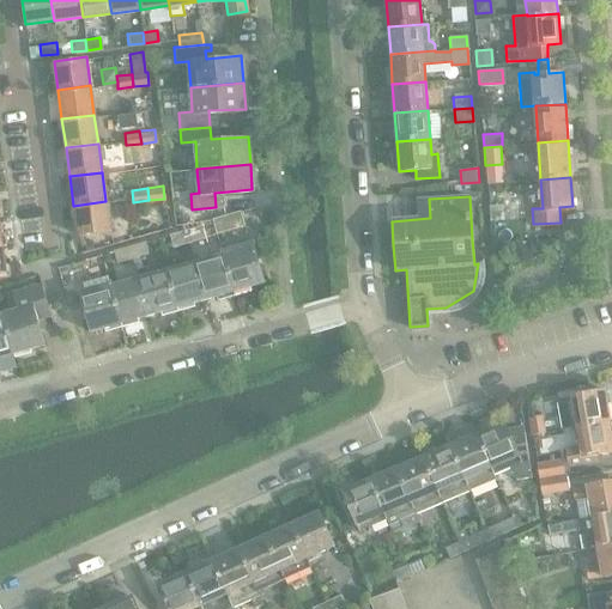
[(110,230),(105,201),(73,206),(78,235),(110,230)]
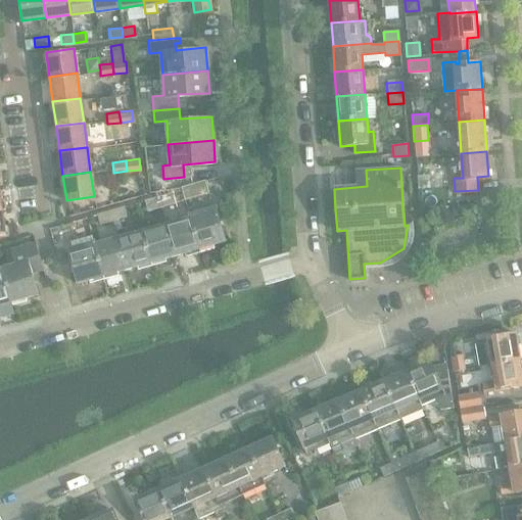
[(428,174),(417,175),(418,187),(429,186),(428,174)]
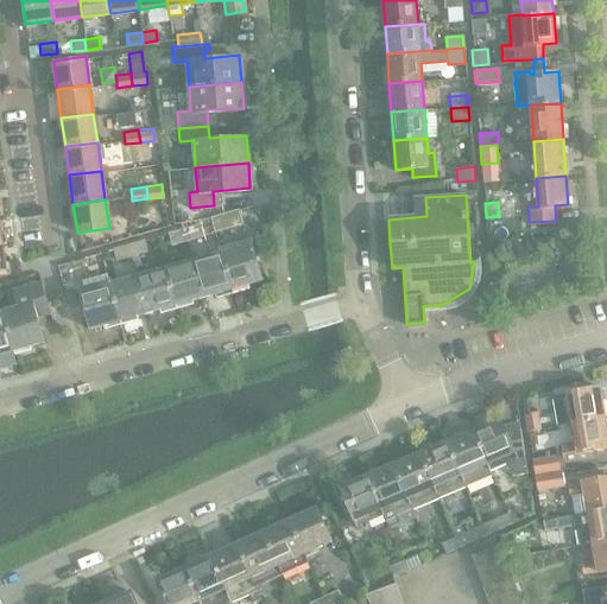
[(214,230),(226,227),(241,222),(236,208),(210,216),(214,230)]
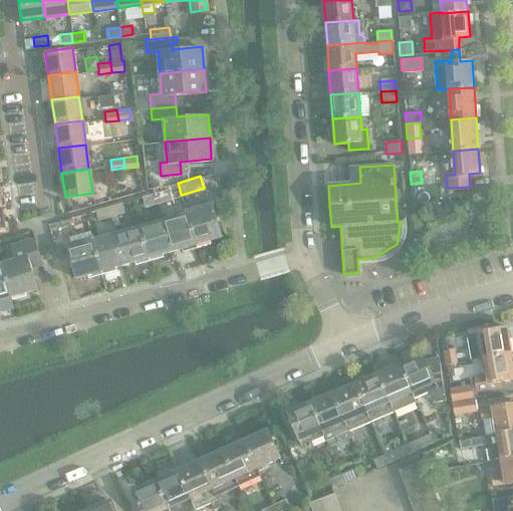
[(168,188),(155,192),(158,202),(171,199),(168,188)]
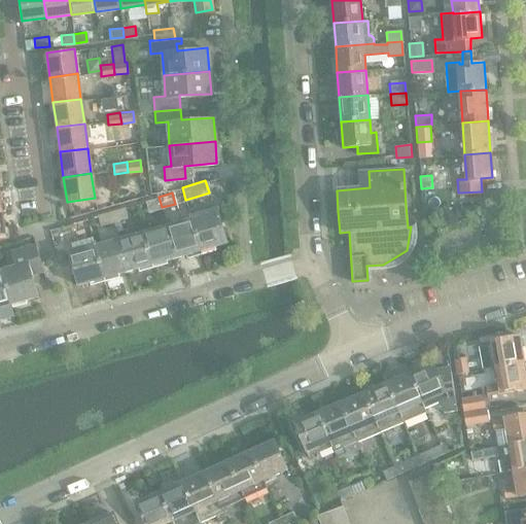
[(148,211),(162,207),(159,197),(145,200),(148,211)]
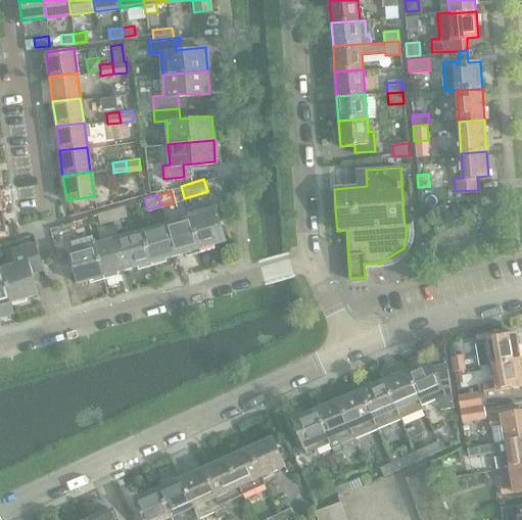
[(79,204),(70,205),(72,213),(80,211),(79,204)]
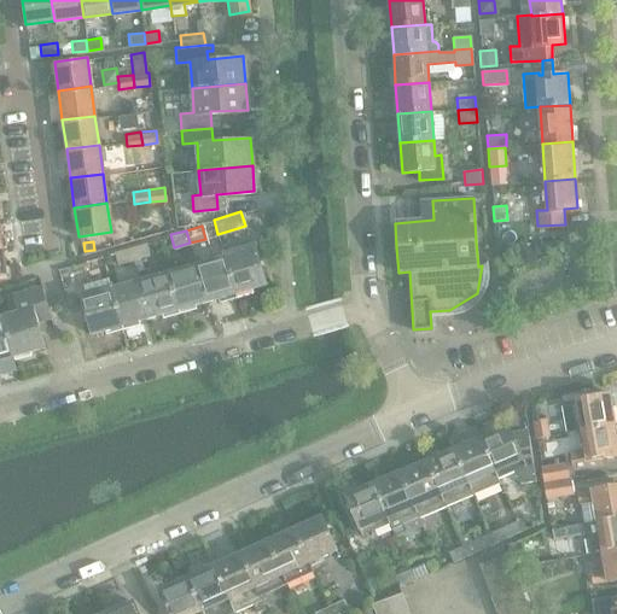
[(145,243),(129,246),(133,258),(149,255),(145,243)]
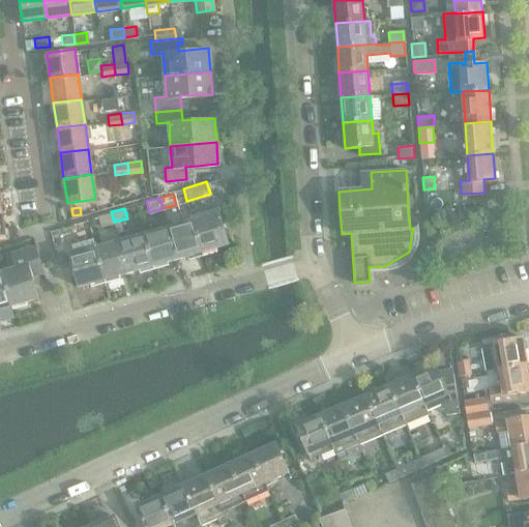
[(192,216),(192,218),(202,253),(228,244),(218,209),(192,216)]
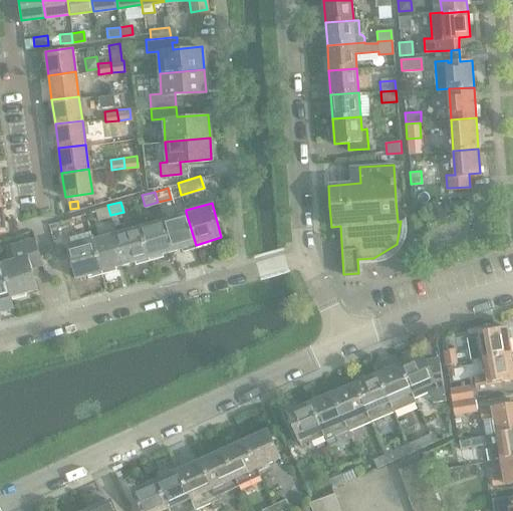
[(97,219),(110,215),(107,205),(94,209),(97,219)]
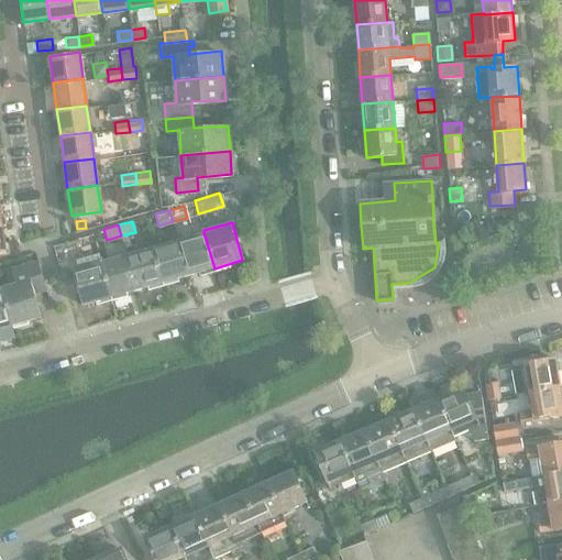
[(215,268),(204,232),(178,240),(188,275),(215,268)]
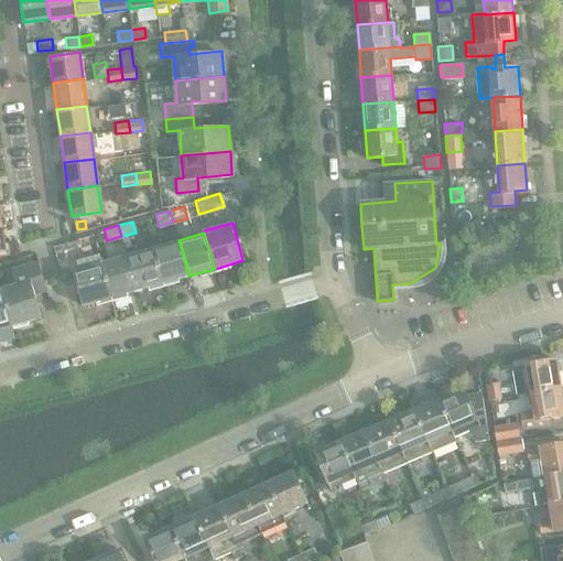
[(188,276),(179,240),(152,248),(162,283),(188,276)]
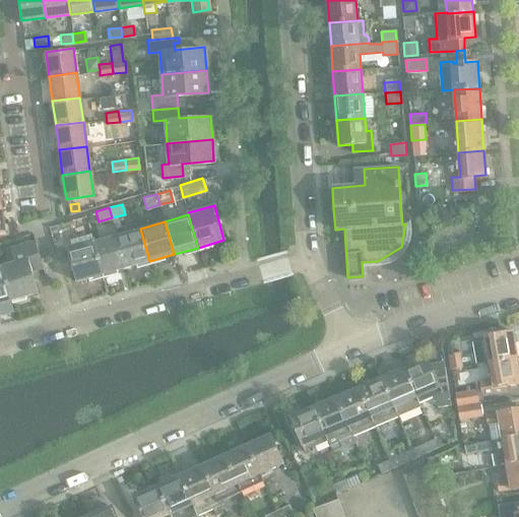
[(124,224),(115,228),(117,235),(126,267),(149,261),(140,229),(126,233),(124,224)]
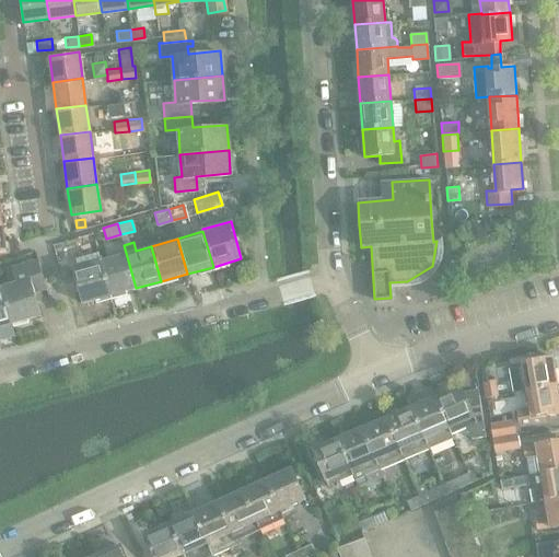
[(77,264),(71,266),(82,303),(111,296),(101,260),(100,260),(100,258),(97,251),(74,257),(77,264)]
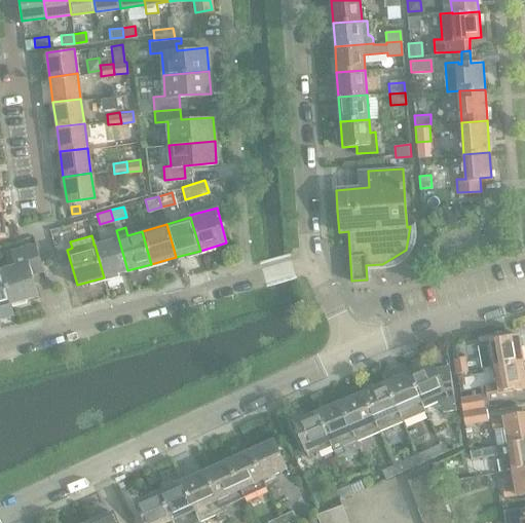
[(118,237),(95,245),(104,277),(127,270),(118,237)]
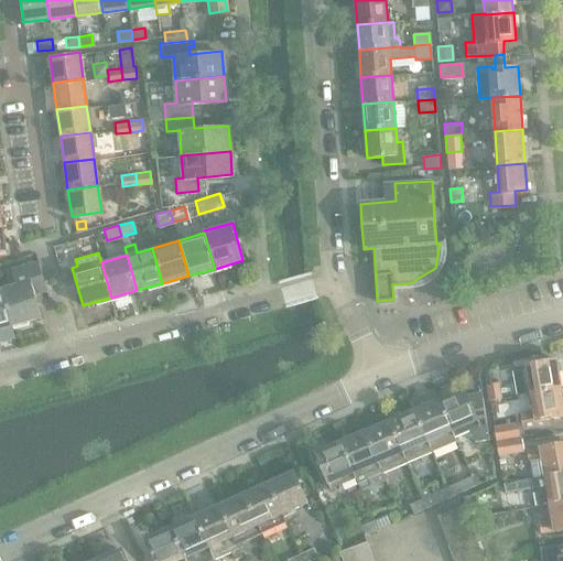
[(1,288),(1,290),(2,290),(12,324),(40,317),(33,294),(45,290),(36,260),(10,268),(14,284),(1,288)]
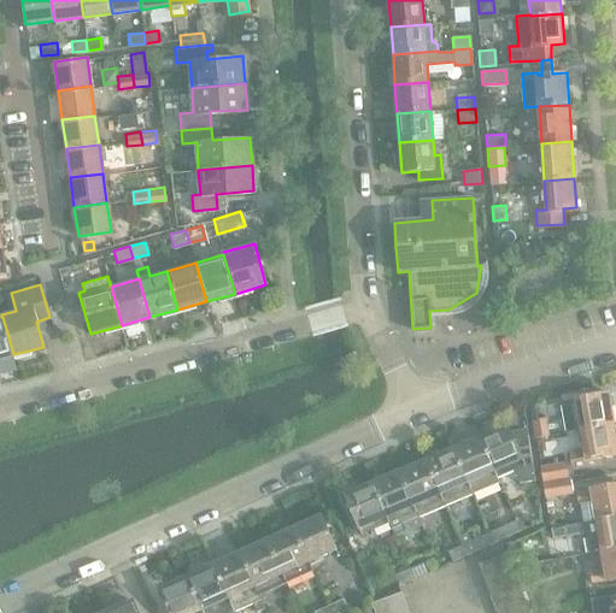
[(74,294),(65,296),(69,308),(77,306),(74,294)]
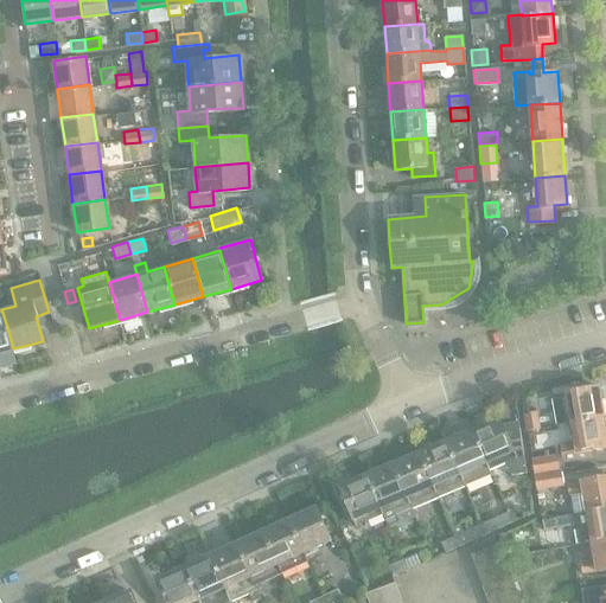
[(0,352),(13,348),(2,312),(1,312),(0,312),(0,352)]
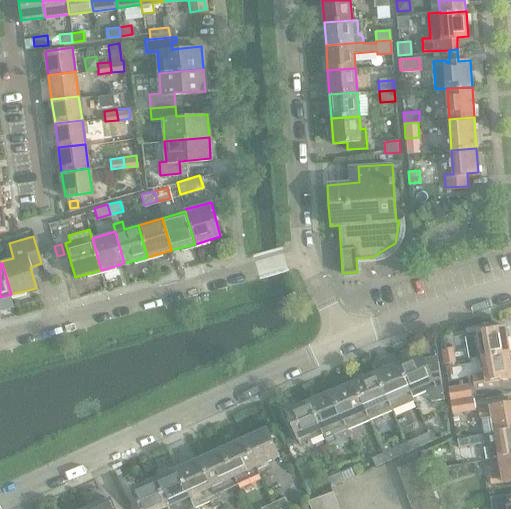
[(477,331),(464,333),(469,358),(481,356),(509,351),(504,326),(477,331)]
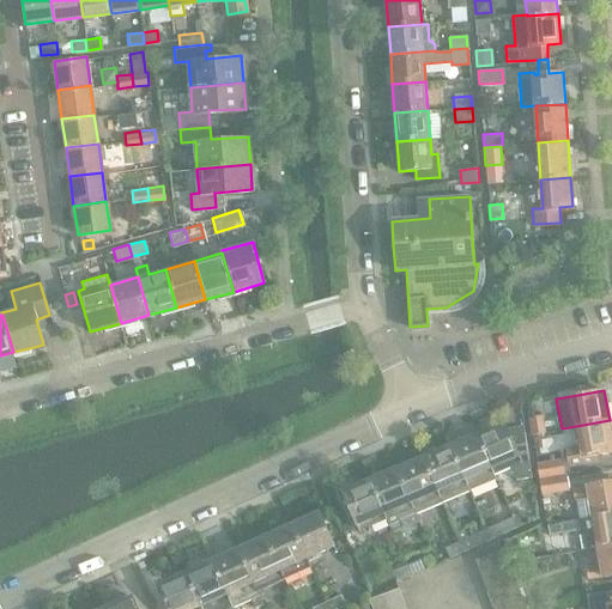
[(541,414),(528,416),(532,434),(545,432),(541,414)]
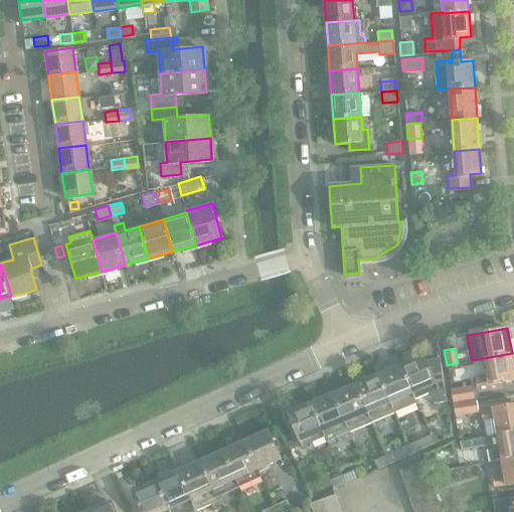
[(474,376),(476,385),(477,390),(501,386),(500,382),(513,379),(513,367),(512,353),(484,358),(487,374),(474,376)]
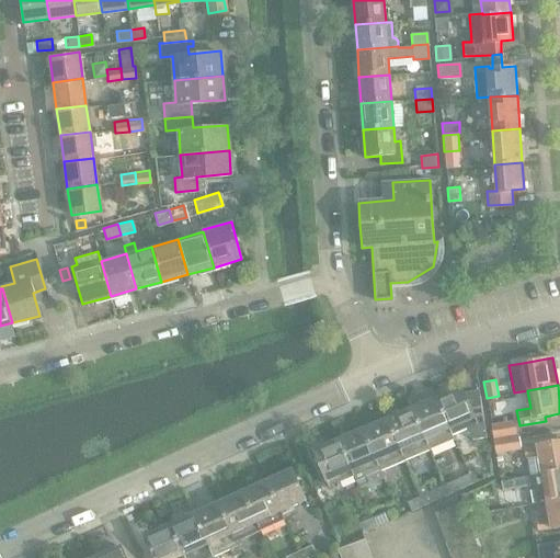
[(460,387),(435,397),(453,439),(456,436),(454,433),(469,426),(473,437),(486,435),(478,389),(465,393),(460,387)]
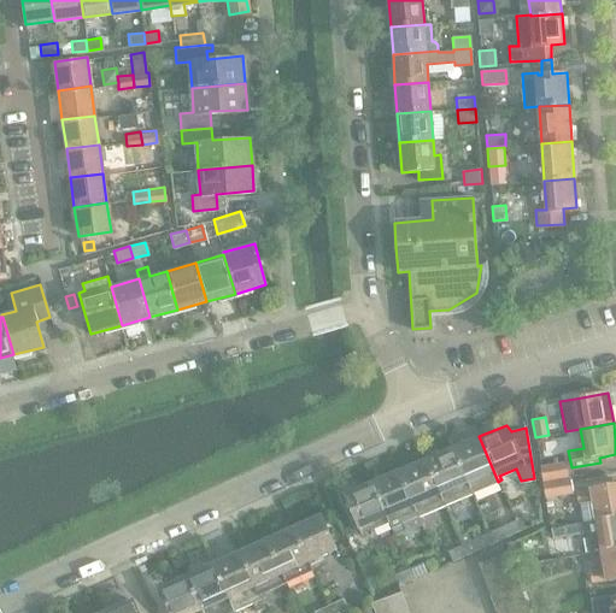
[(471,493),(498,482),(479,436),(452,448),(471,493)]
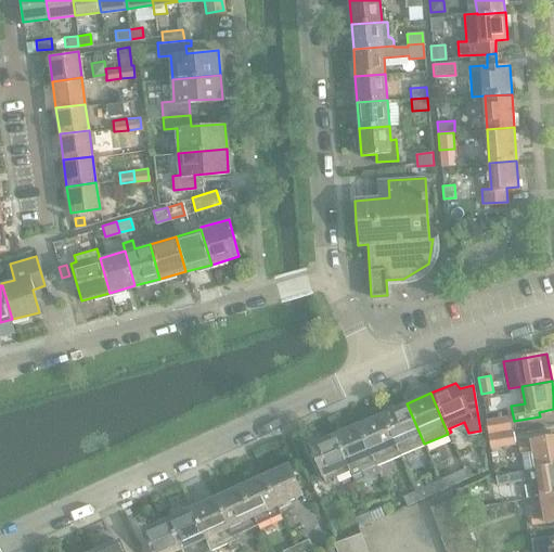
[(407,403),(383,413),(400,454),(424,444),(407,403)]
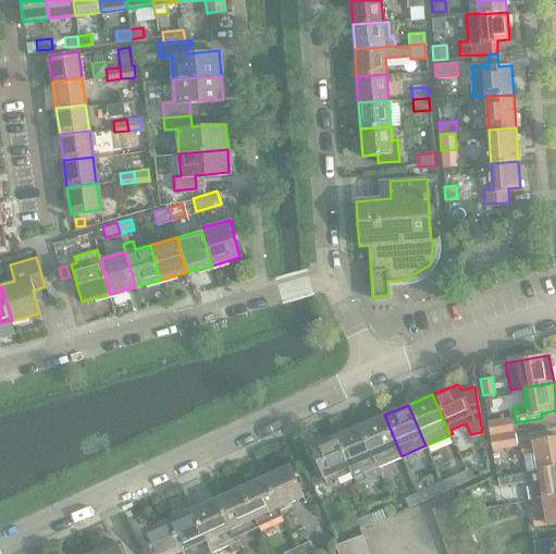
[(384,415),(359,426),(377,467),(402,456),(384,415)]
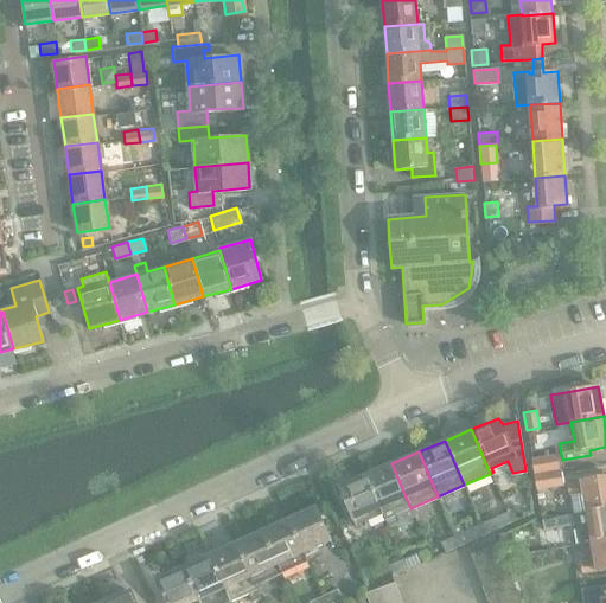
[(556,454),(531,457),(534,474),(536,473),(559,469),(556,454)]
